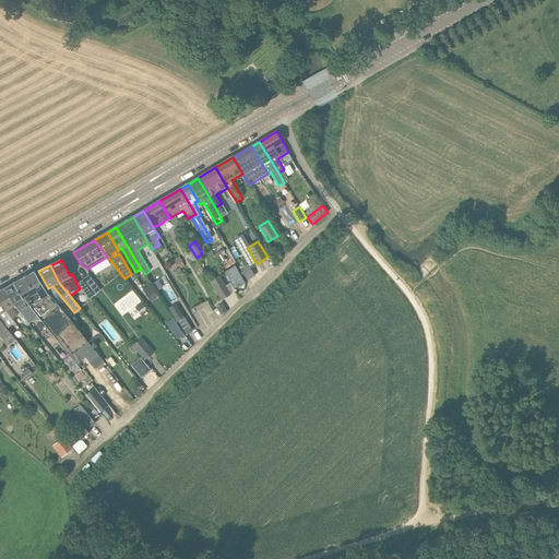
[(247,280),(254,275),(248,265),(240,270),(247,280)]
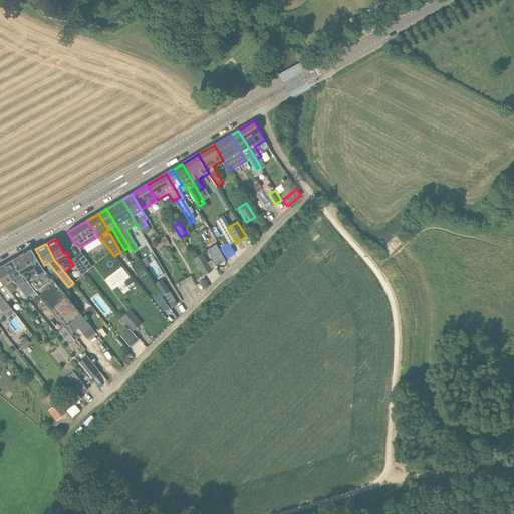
[(83,334),(91,327),(80,314),(66,295),(45,271),(31,249),(21,255),(37,276),(73,321),(83,334)]
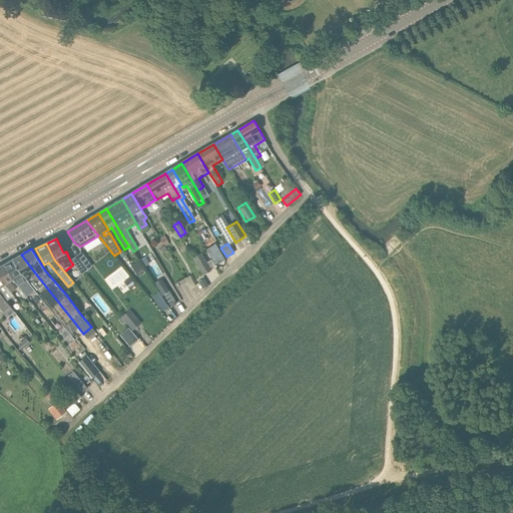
[(82,275),(92,267),(80,252),(70,261),(73,265),(82,275)]
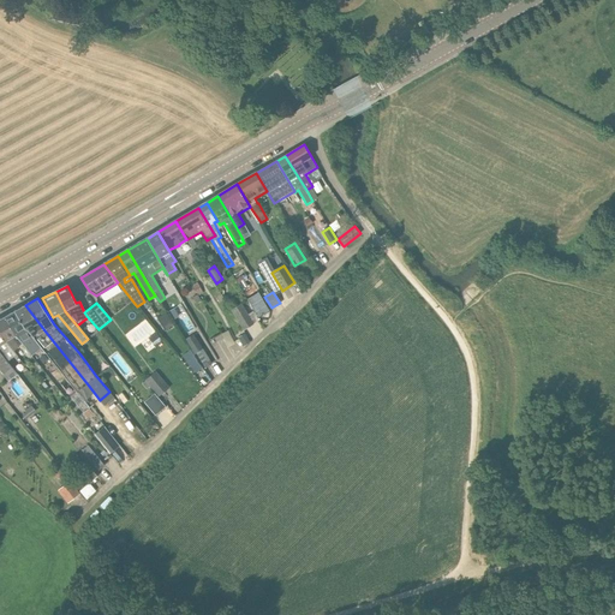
[(33,336),(45,330),(25,305),(13,312),(24,329),(27,328),(33,336)]
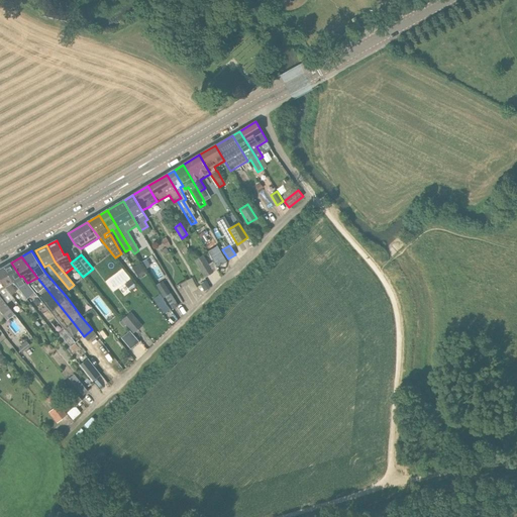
[(205,278),(213,273),(204,257),(195,263),(205,278)]
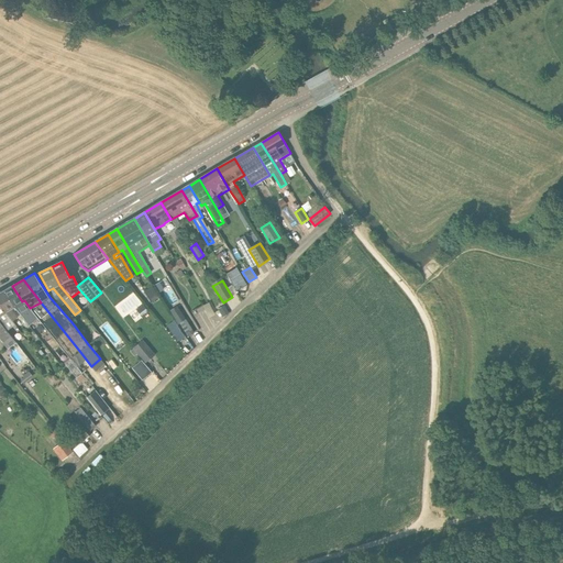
[(22,301),(12,286),(2,291),(14,307),(24,319),(29,326),(39,319),(32,312),(30,308),(24,300),(22,301)]
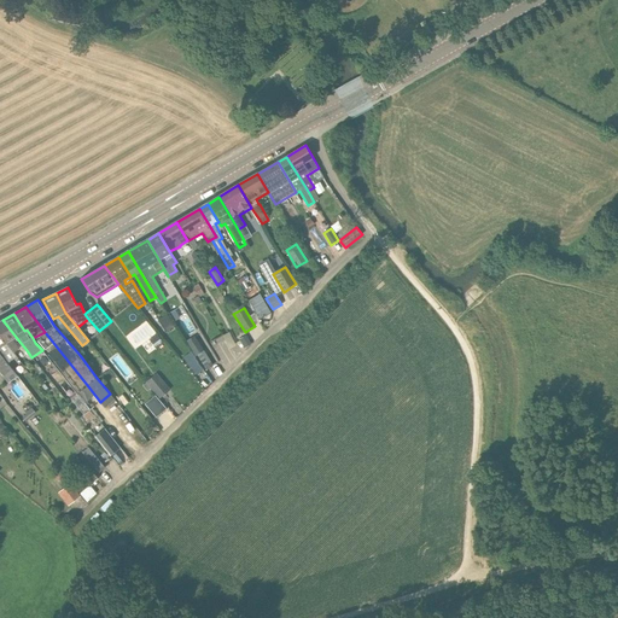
[(12,339),(15,337),(16,337),(3,320),(0,320),(0,334),(13,353),(19,349),(12,339)]
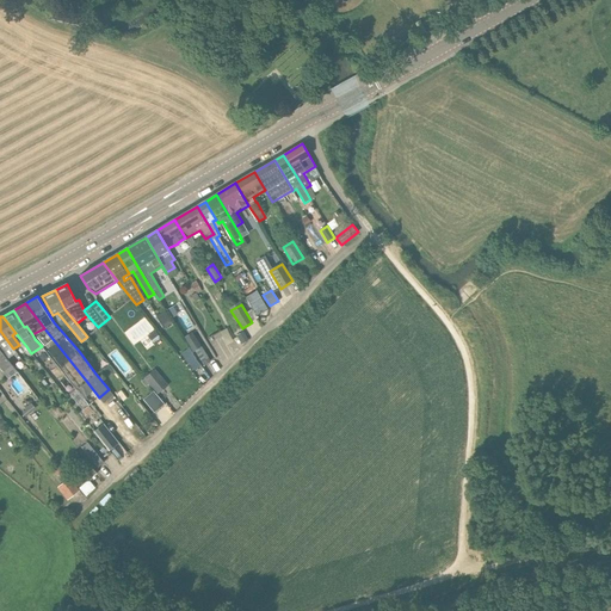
[(44,328),(32,334),(35,339),(42,346),(76,389),(76,390),(87,382),(44,328)]
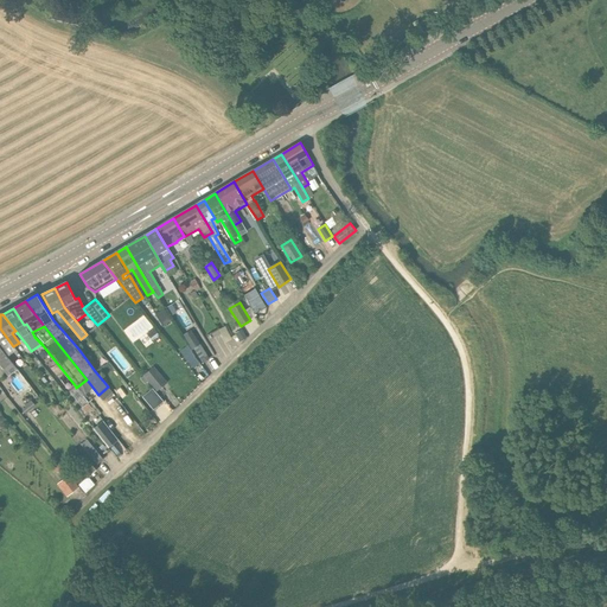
[(0,347),(7,357),(16,350),(13,346),(0,328),(0,347)]
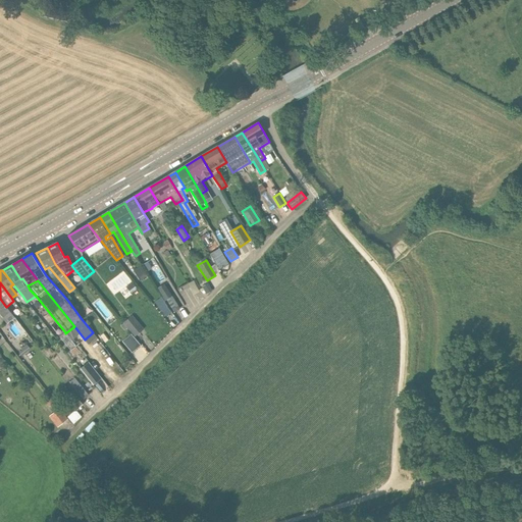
[(132,295),(138,290),(133,283),(126,289),(132,295)]
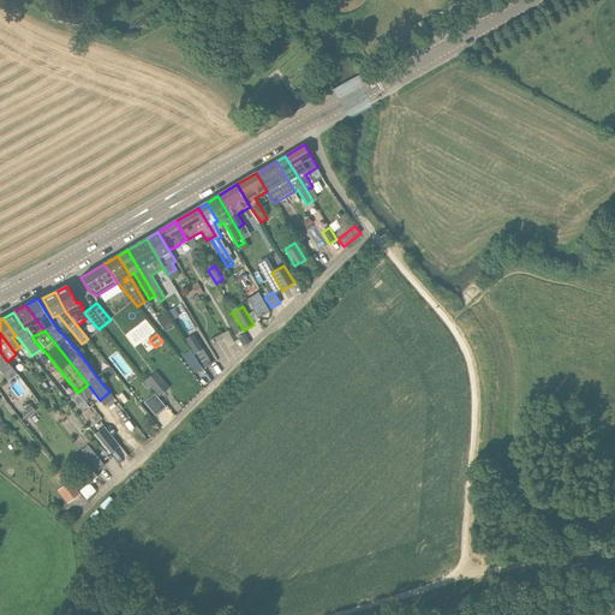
[(244,346),(250,342),(244,334),(238,339),(244,346)]
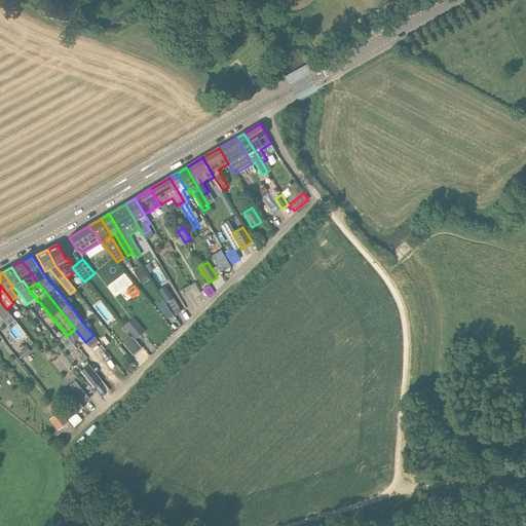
[(166,303),(174,298),(165,287),(158,291),(166,303)]
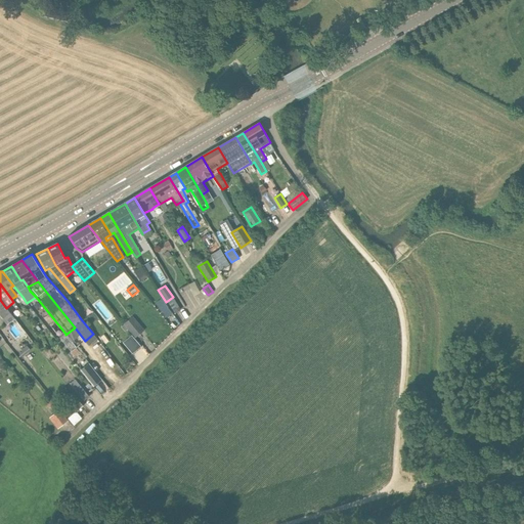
[(6,308),(0,300),(0,315),(7,324),(12,321),(16,325),(18,323),(6,308)]
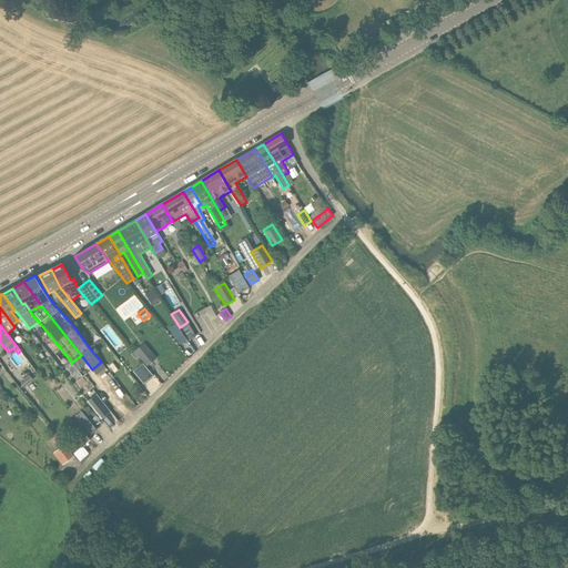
[(182,335),(178,340),(182,346),(188,343),(182,335)]
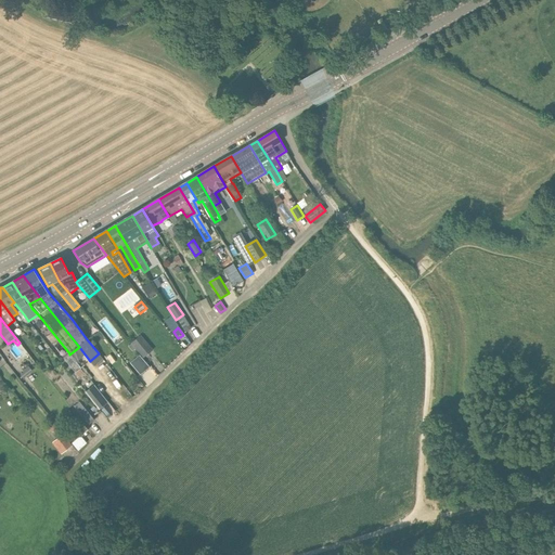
[(141,356),(151,348),(141,336),(131,344),(141,356)]
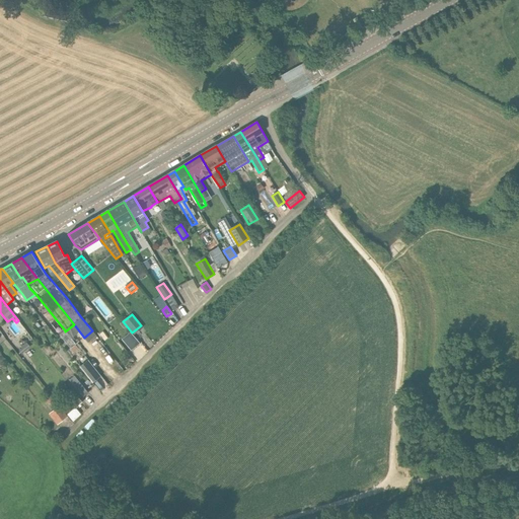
[(88,366),(83,370),(88,376),(93,372),(88,366)]
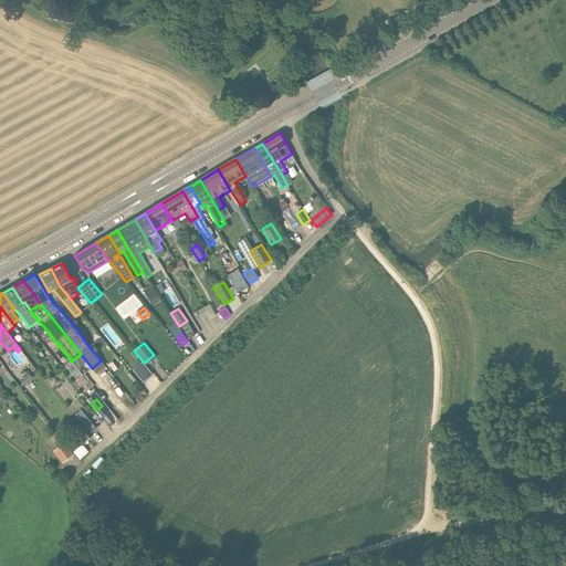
[(90,435),(96,429),(81,410),(74,415),(90,435)]
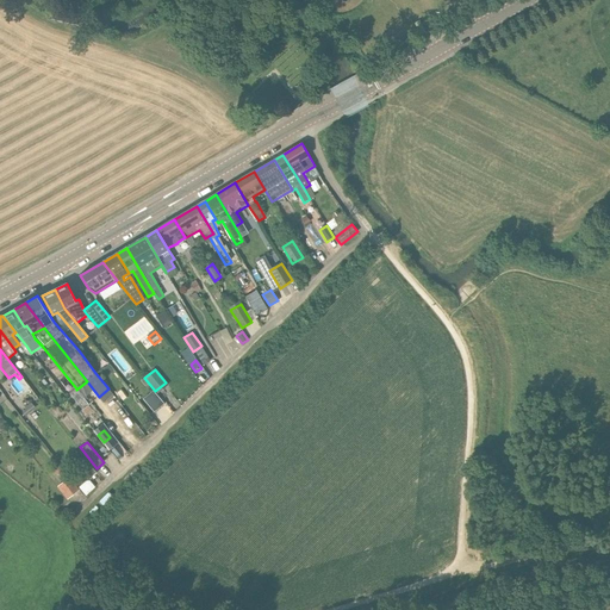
[(57,477),(64,472),(58,466),(53,471),(57,477)]
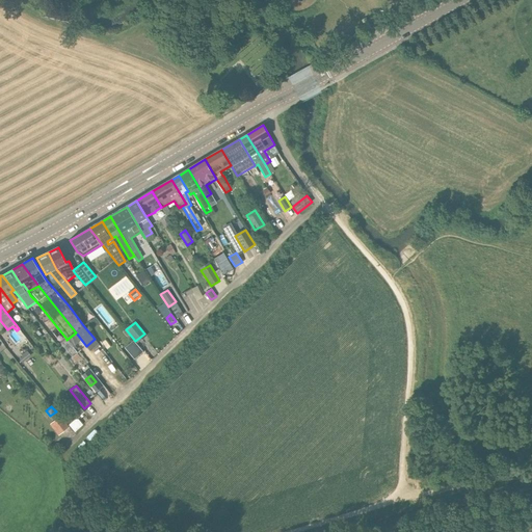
[(58,436),(70,428),(60,417),(50,425),(58,436)]
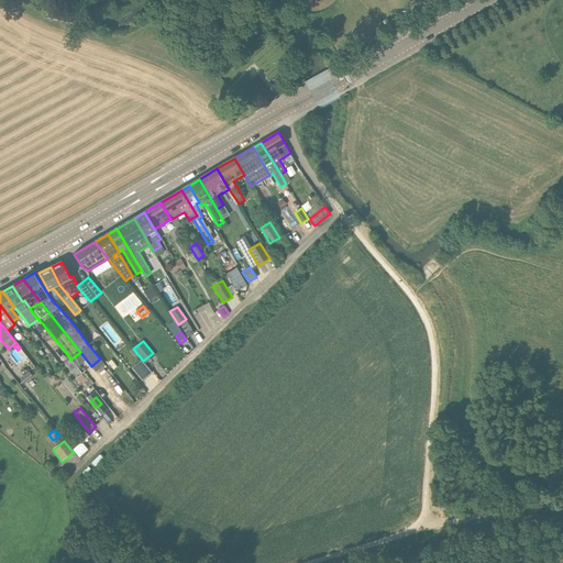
[(79,457),(88,450),(81,442),(73,450),(79,457)]
